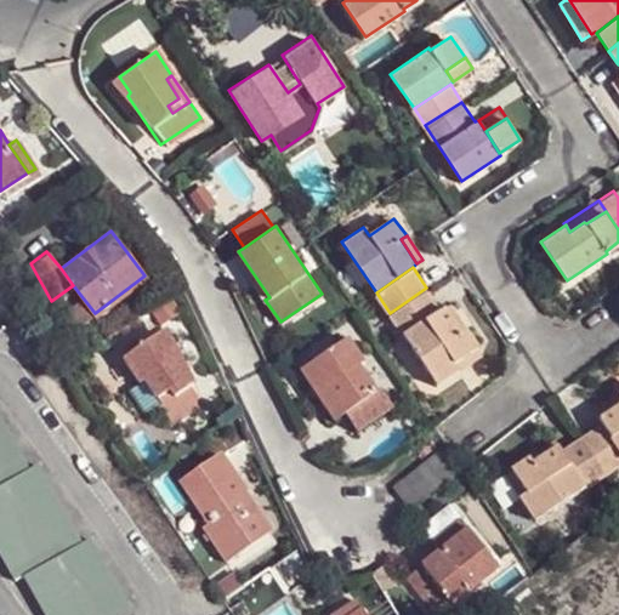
[(43,292),(34,280),(29,283),(38,296),(43,292)]
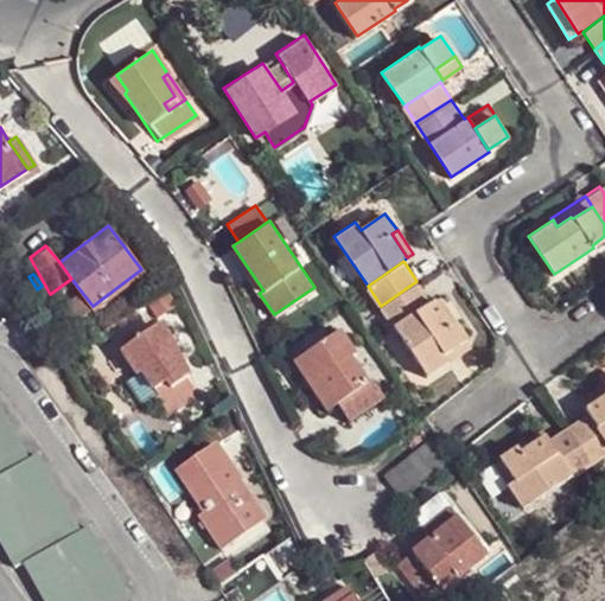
[(380,307),(392,325),(413,309),(445,352),(469,337),(456,319),(451,323),(434,299),(431,301),(416,281),(381,306),(380,307)]
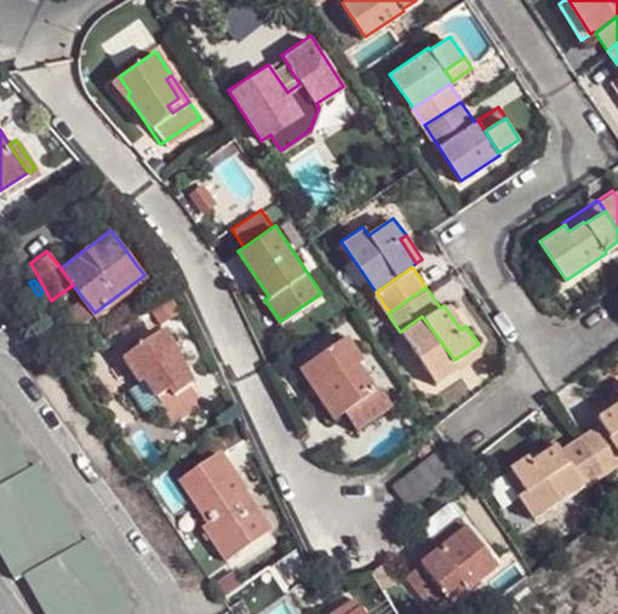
[(95,313),(81,296),(66,308),(79,325),(95,313)]
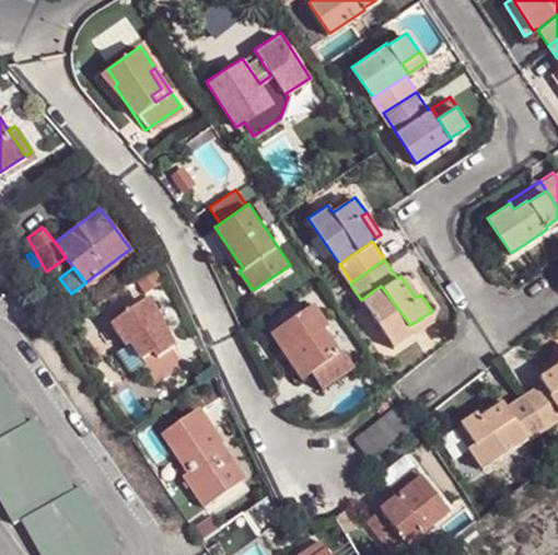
[(416,298),(420,295),(406,272),(400,276),(416,298)]
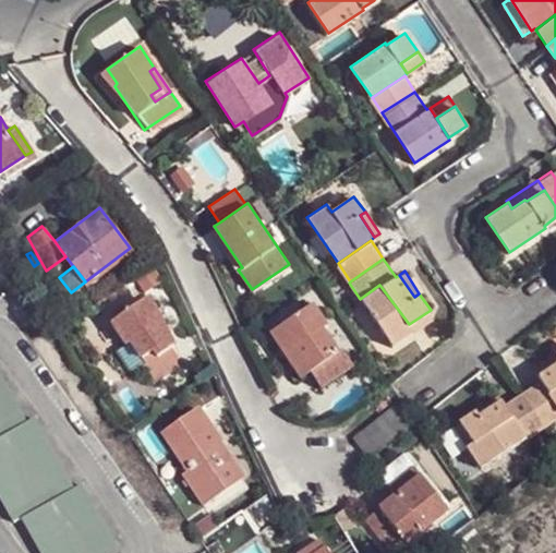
[(360,299),(393,345),(413,331),(409,324),(379,285),(360,299)]
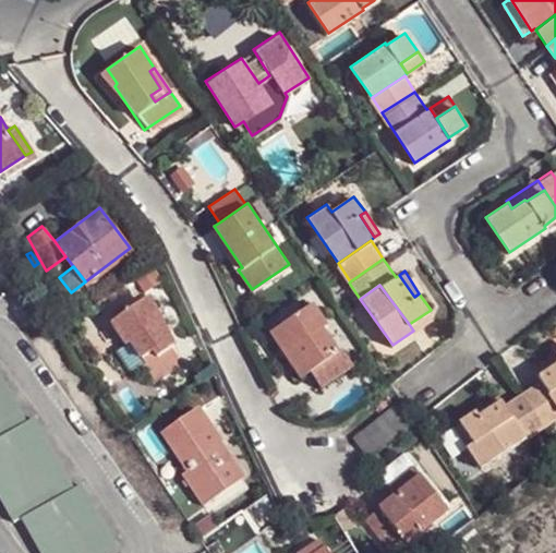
[(148,293),(111,319),(127,340),(131,338),(147,363),(144,367),(150,377),(188,352),(148,293)]
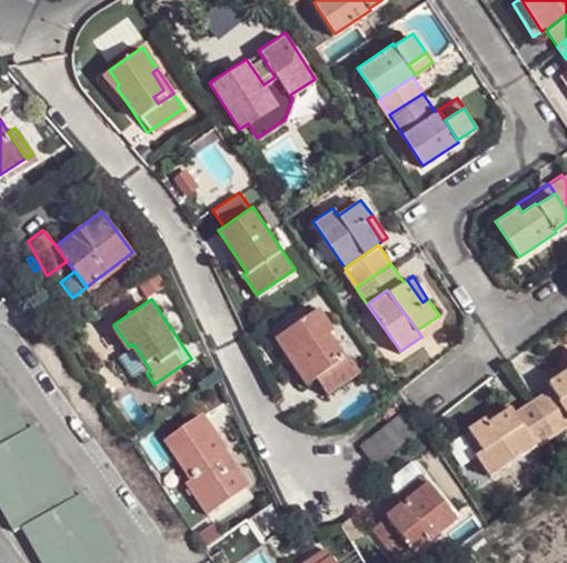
[(274,337),(306,383),(319,374),(328,391),(360,370),(348,353),(345,357),(330,331),(334,329),(320,307),(274,337)]
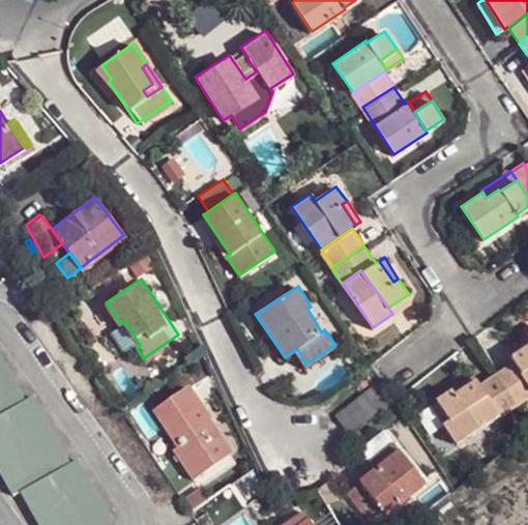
[(140,345),(124,321),(120,323),(111,330),(127,354),(137,348),(140,345)]
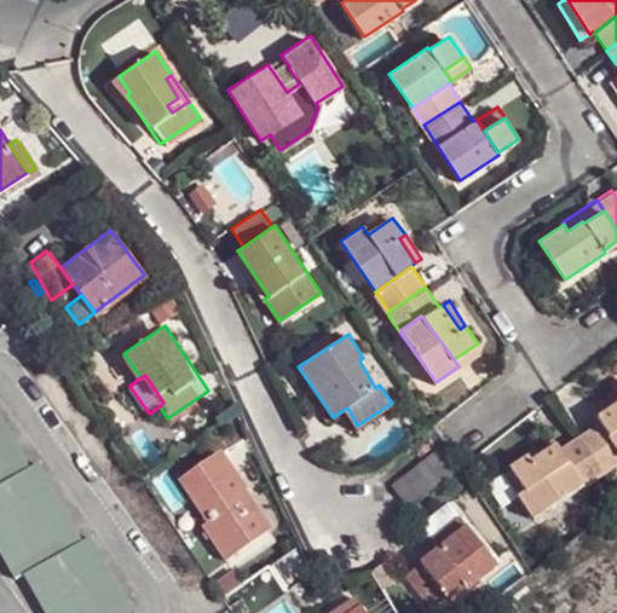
[(597,415),(616,400),(616,393),(593,410),(597,415)]
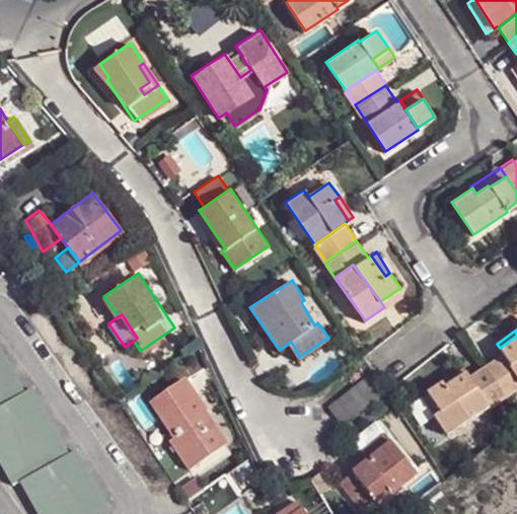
[(503,352),(485,364),(492,374),(510,362),(516,373),(516,336),(500,348),(503,352)]
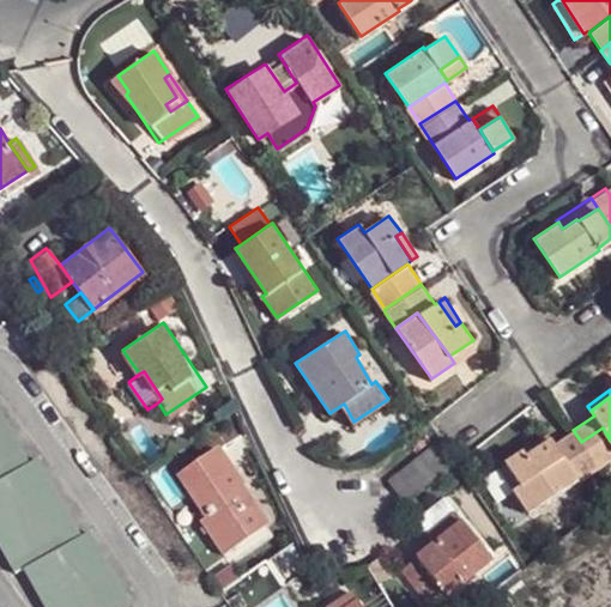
[(0,473),(29,457),(0,405),(0,473)]
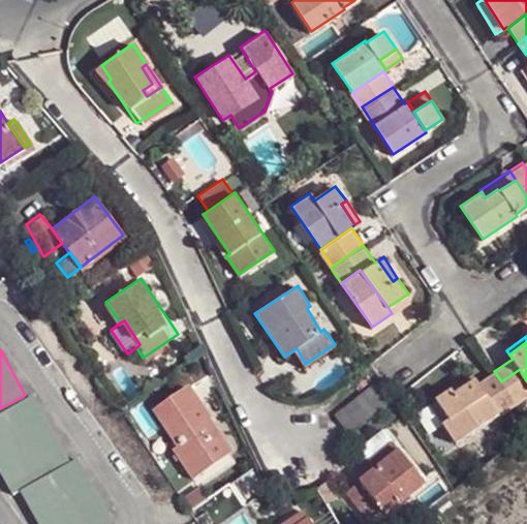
[(526,380),(520,369),(501,381),(514,401),(526,392),(526,380)]
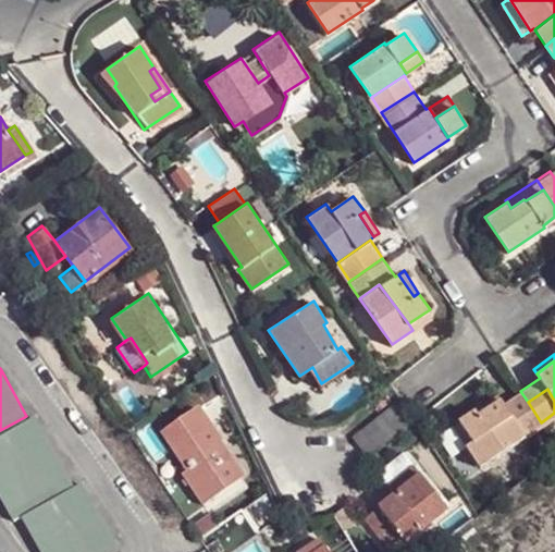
[(528,402),(520,391),(503,403),(500,397),(477,413),(475,408),(459,418),(472,439),(466,442),(480,463),(523,434),(509,413),(528,402)]
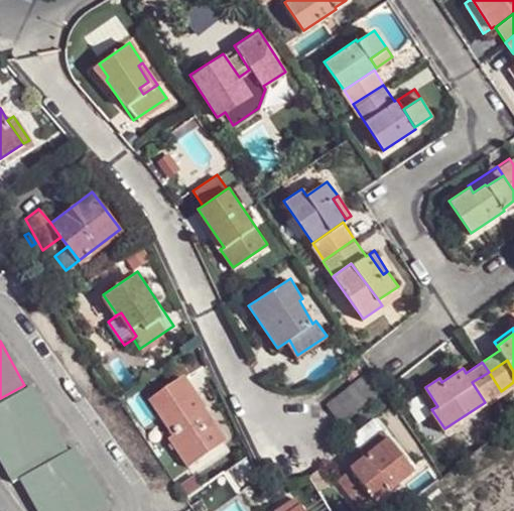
[(441,382),(463,368),(460,364),(439,378),(441,382)]
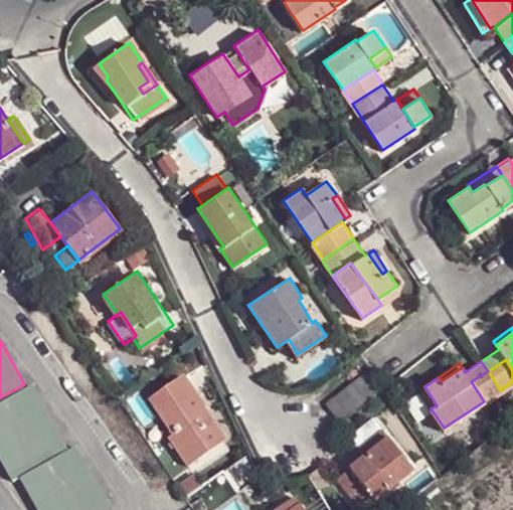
[(336,418),(379,385),(366,368),(323,401),(336,418)]
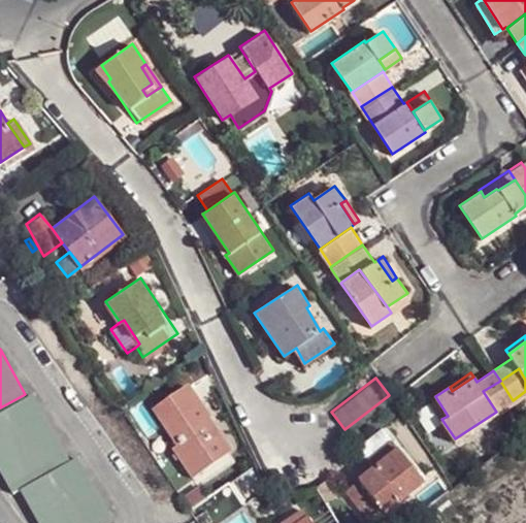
[(513,400),(500,381),(483,391),(496,412),(513,400)]
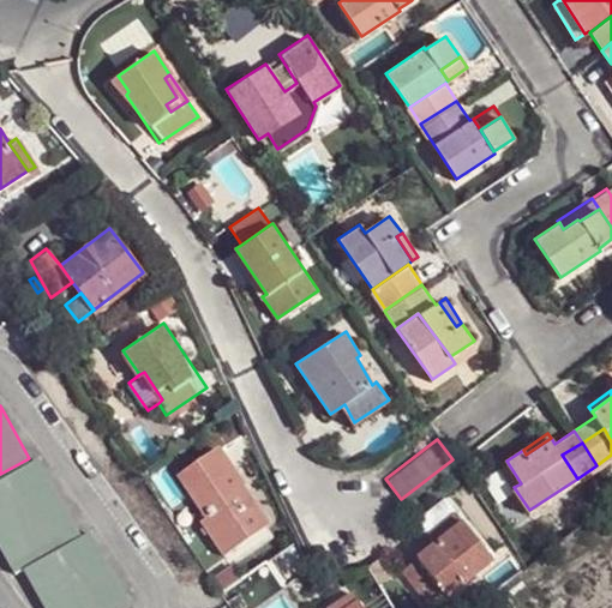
[(268,522),(219,444),(181,473),(210,516),(204,521),(223,553),(268,522)]
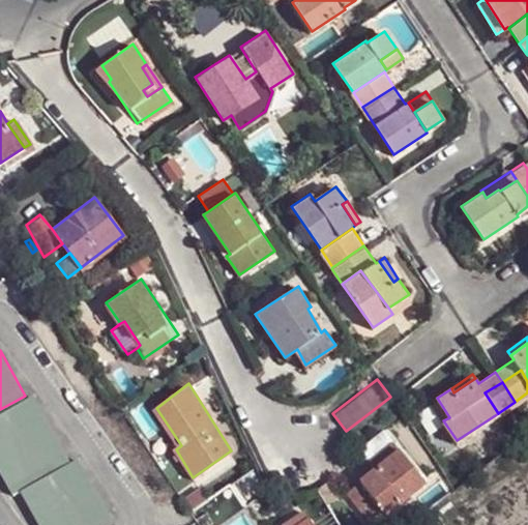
[(0,469),(11,489),(19,485),(69,458),(33,391),(25,396),(0,409),(0,469)]
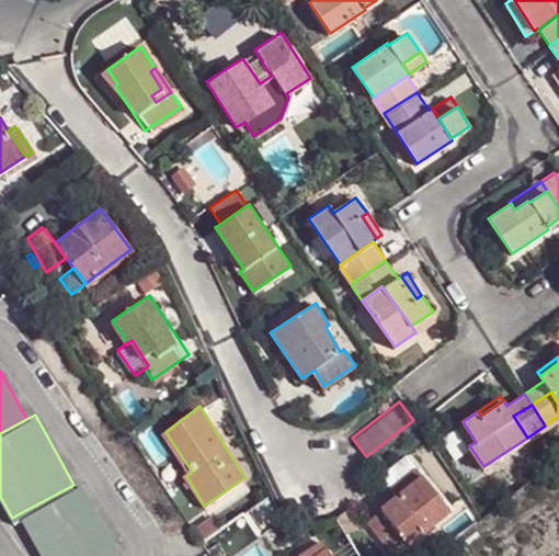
[(463,421),(456,424),(469,445),(476,442),(463,421)]
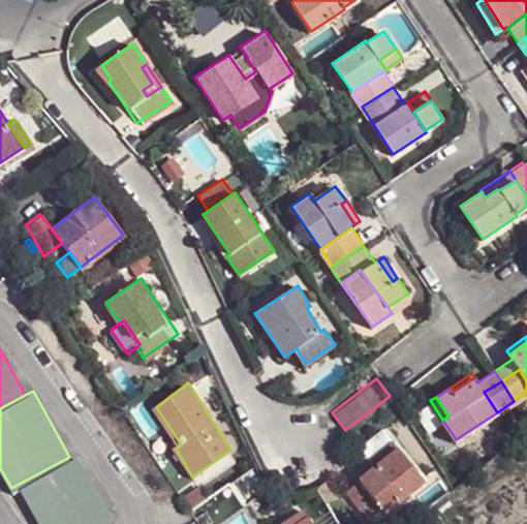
[(430,400),(414,410),(428,430),(442,420),(430,400)]
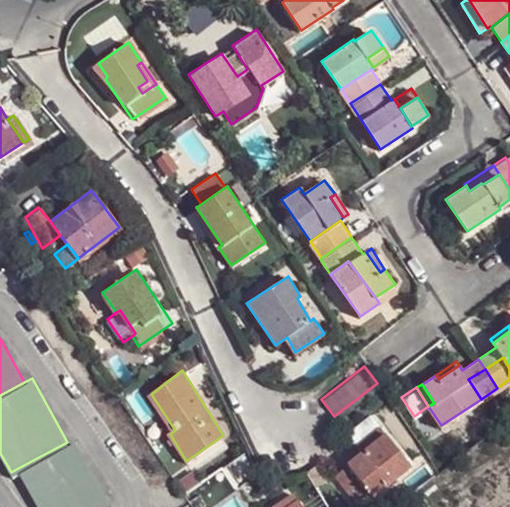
[(379,425),(356,443),(361,450),(384,431),(379,425)]
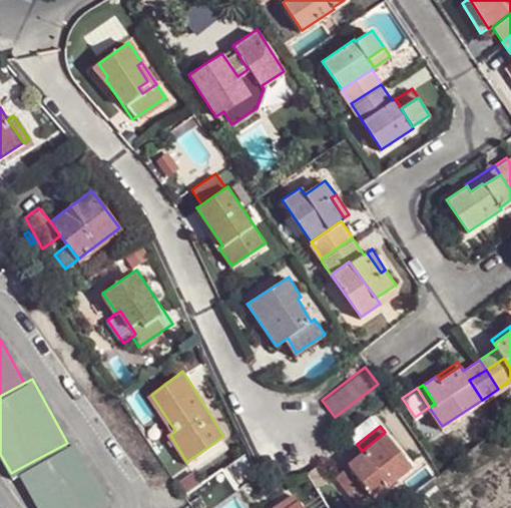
[(411,466),(385,432),(362,451),(347,463),(372,496),(411,466)]
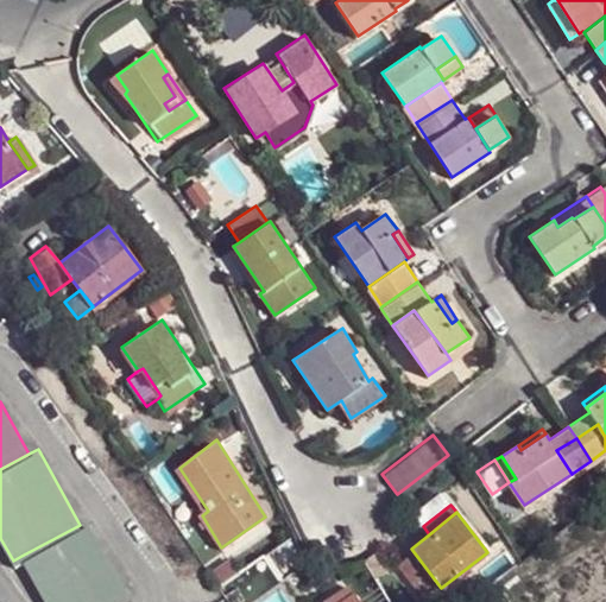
[(119,601),(130,596),(88,520),(80,525),(21,556),(46,601),(119,601)]
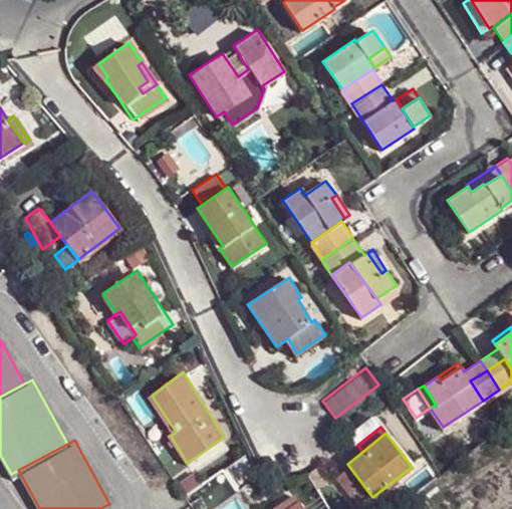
[(359,508),(372,497),(347,464),(334,474),(359,508)]
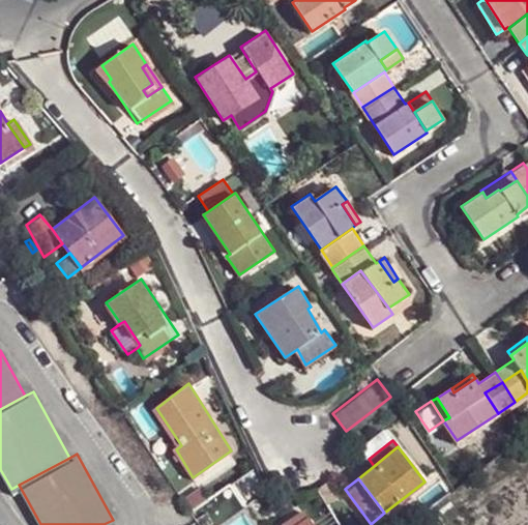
[(293,524),(309,517),(303,508),(275,524),(293,524)]
